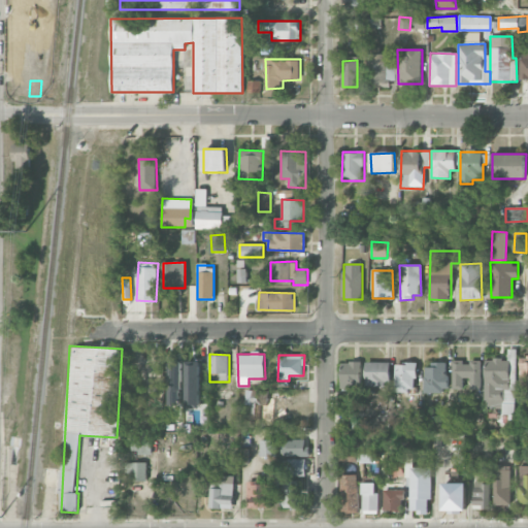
[(516,415),(516,374),(509,374),(509,359),(486,359),(486,408),(502,408),(502,415),(516,415)]
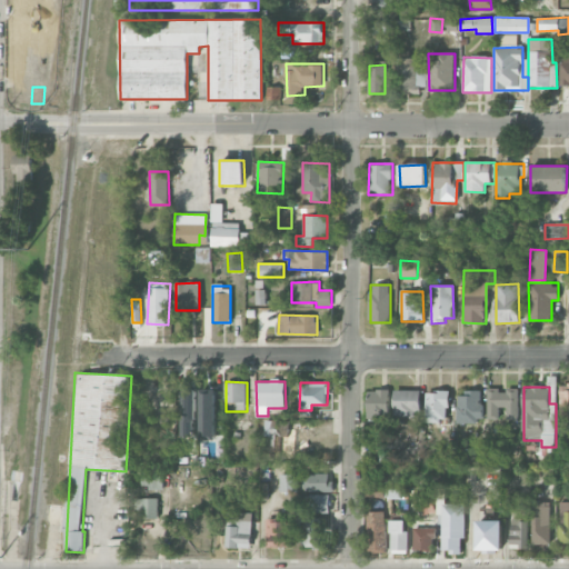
[(389,390),(368,390),(368,420),(389,421),(389,390)]
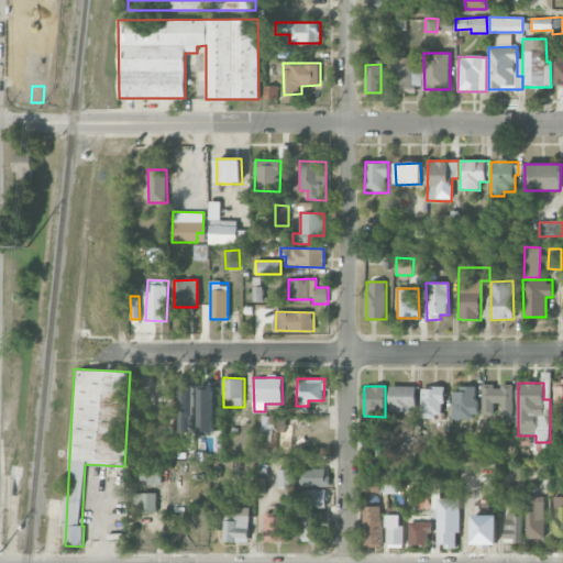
[(416,386),(390,386),(390,412),(417,412),(416,386)]
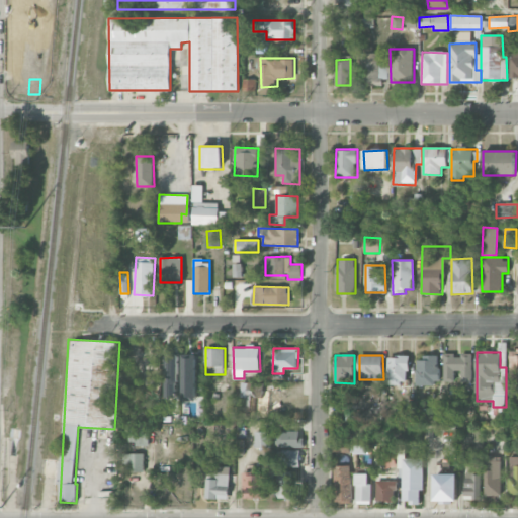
[(444,381),(471,381),(472,355),(444,355),(444,381)]
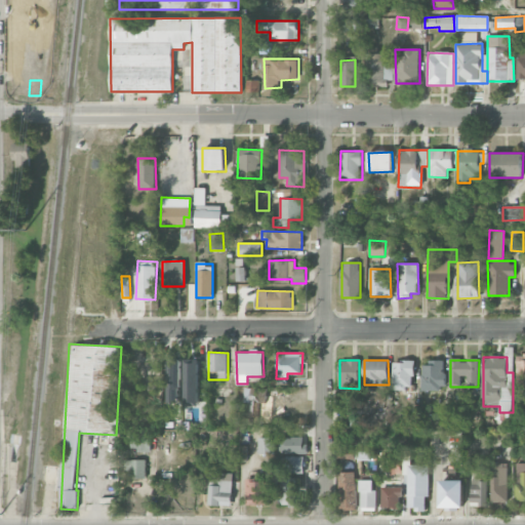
[(414,361),(394,361),(393,389),(413,390),(414,361)]
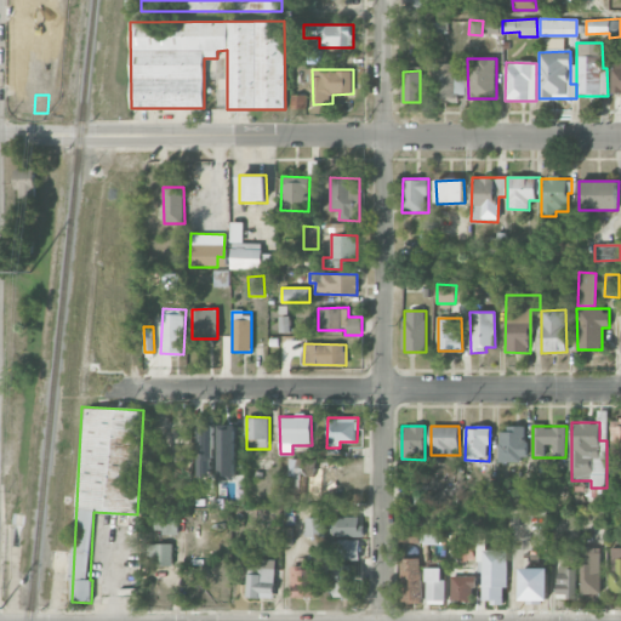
[(527,427),(500,427),(500,461),(527,461),(527,427)]
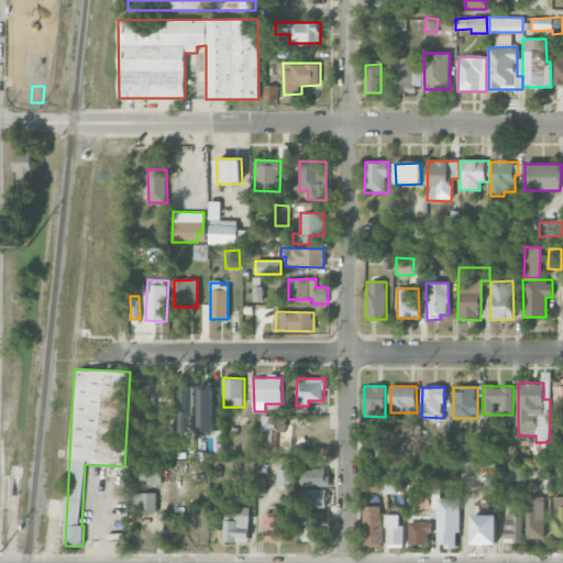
[(286,433),(286,416),(262,416),(261,431),(268,432),(267,453),(278,453),(279,433),(286,433)]
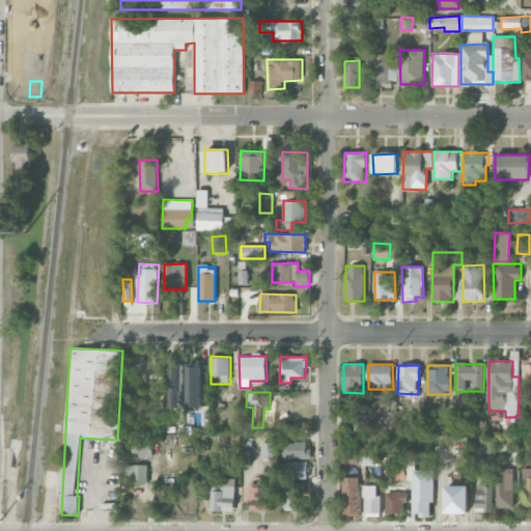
[(392,421),(393,409),(383,409),(382,420),(392,421)]
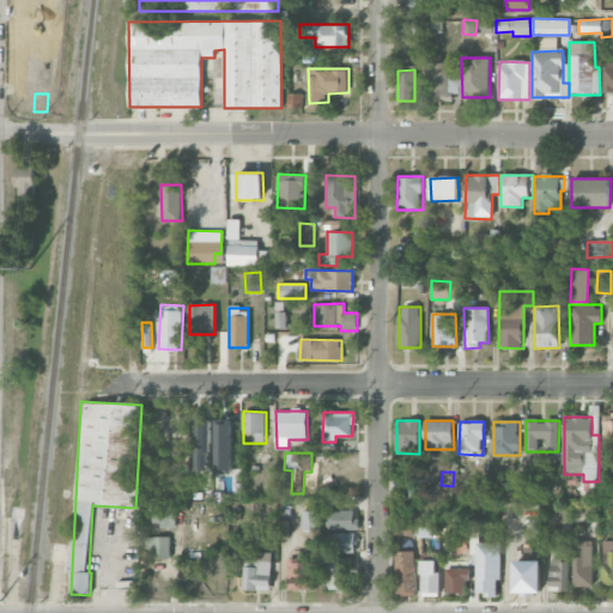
[(176,527),(176,507),(153,507),(153,527),(176,527)]
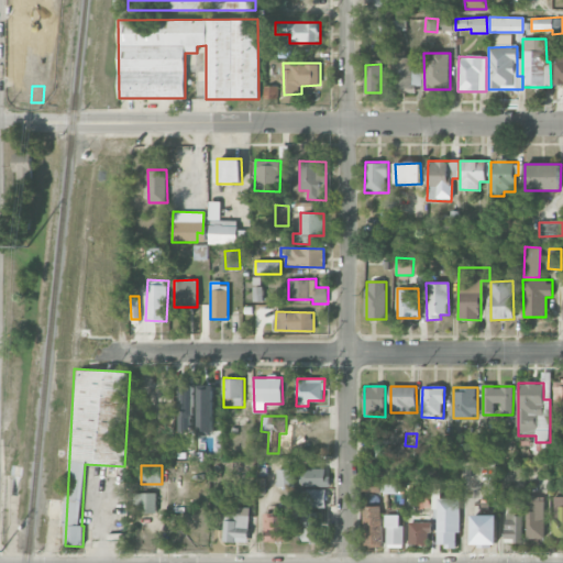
[(328,486),(328,468),(300,470),(300,486),(328,486)]
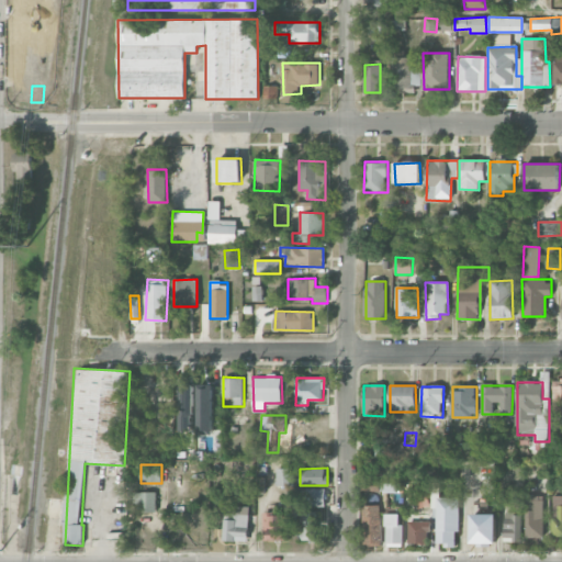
[(292,469),(277,469),(277,486),(292,486),(292,469)]
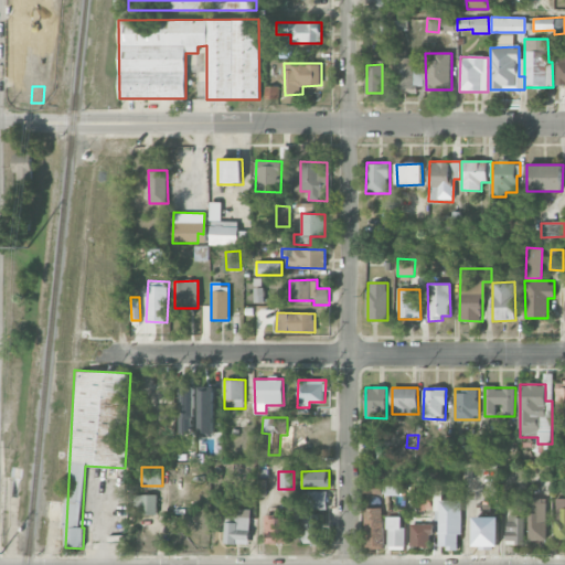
[(404,484),(383,486),(383,496),(404,494),(404,484)]
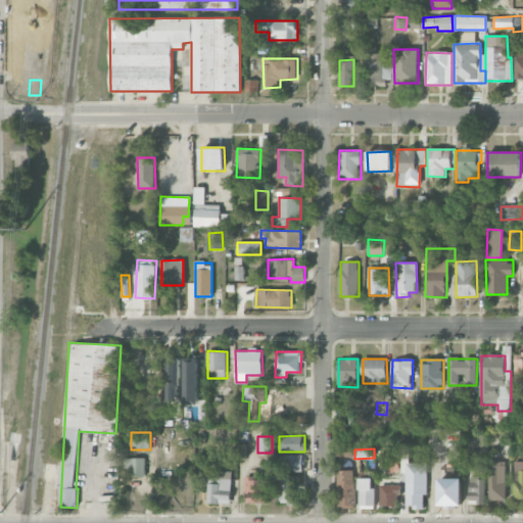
[(303,456),(281,455),(280,471),(302,471),(303,456)]
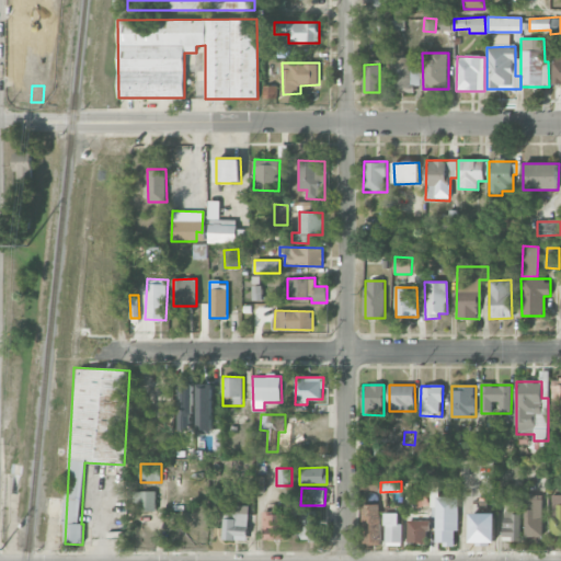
[(156,511),(156,491),(133,492),(133,502),(139,502),(139,512),(156,511)]
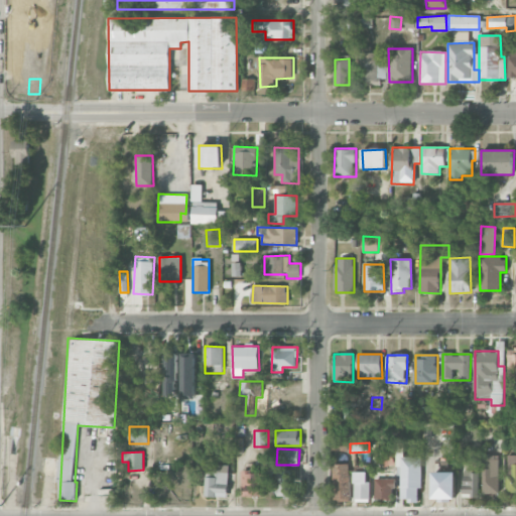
[(482,493),(499,494),(500,456),(484,455),(482,493)]
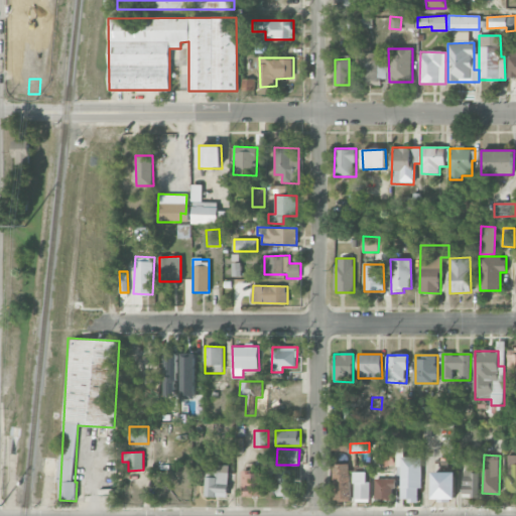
[(507,493),(515,493),(515,455),(506,456),(507,493)]
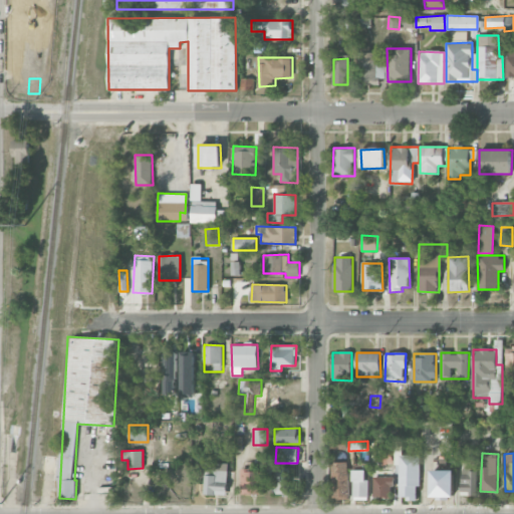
[(400,497),(419,497),(419,456),(401,456),(400,497)]
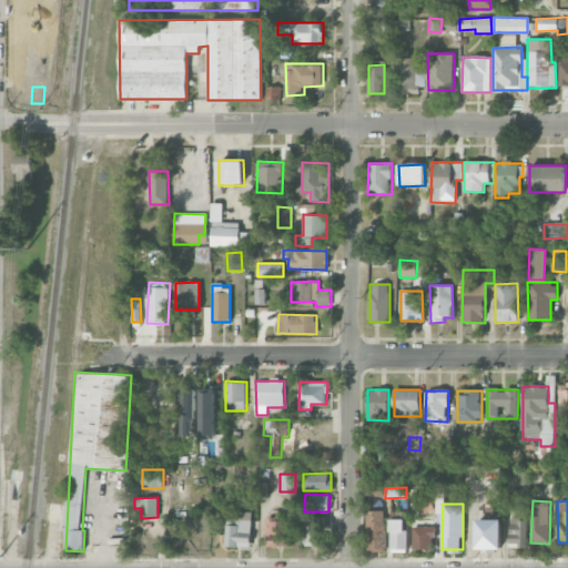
[(367,550),(386,549),(384,513),(366,513),(367,550)]
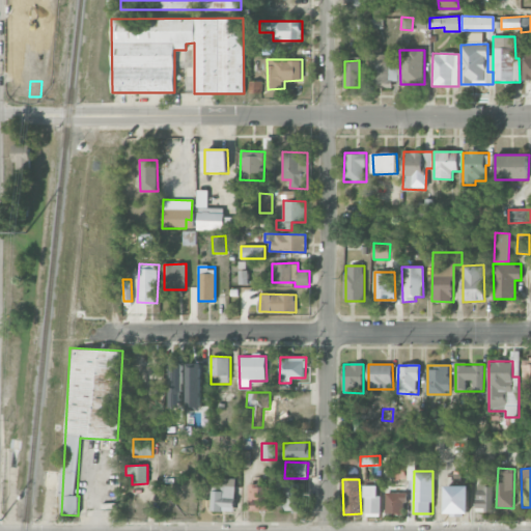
[(284,484),(284,510),(303,510),(303,483),(284,484)]
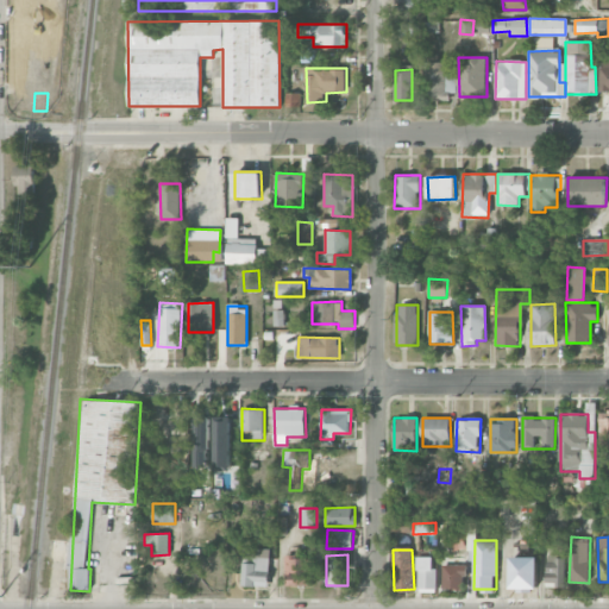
[(565,588),(566,557),(547,556),(546,586),(565,588)]
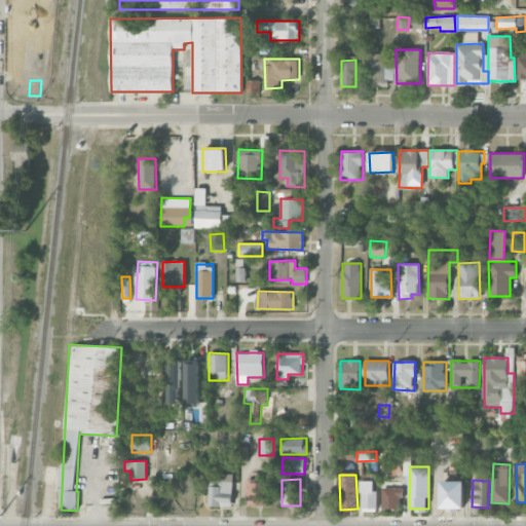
[(233,506),(234,481),(210,481),(209,505),(233,506)]
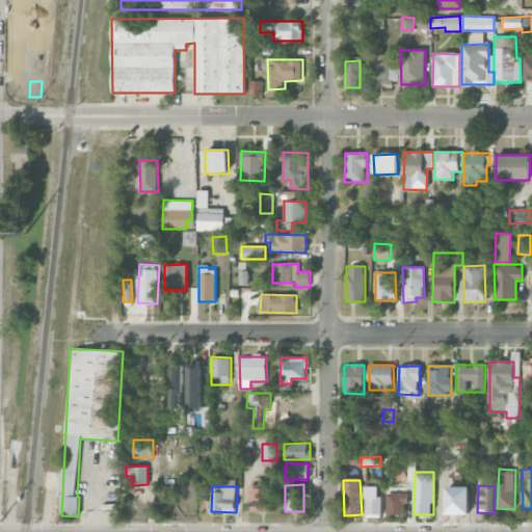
[(250,511),(274,511),(274,486),(250,487),(250,511)]
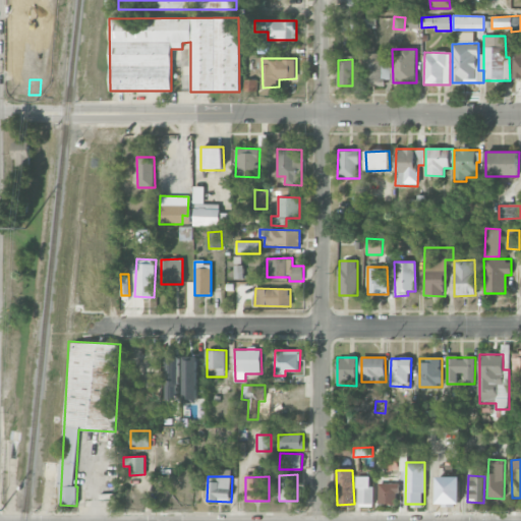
[(459,477),(439,476),(438,504),(459,504),(459,477)]
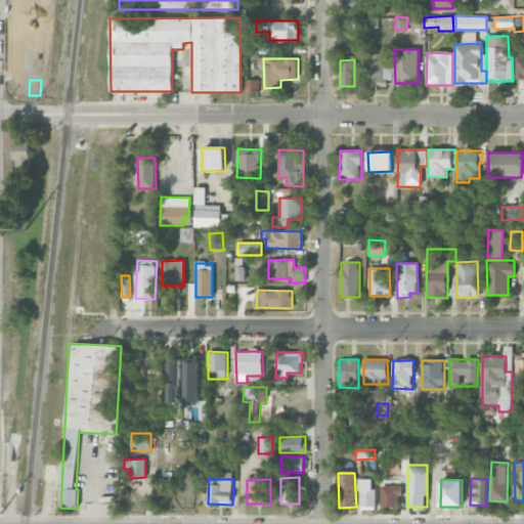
[(375,480),(360,480),(361,508),(376,507),(375,480)]
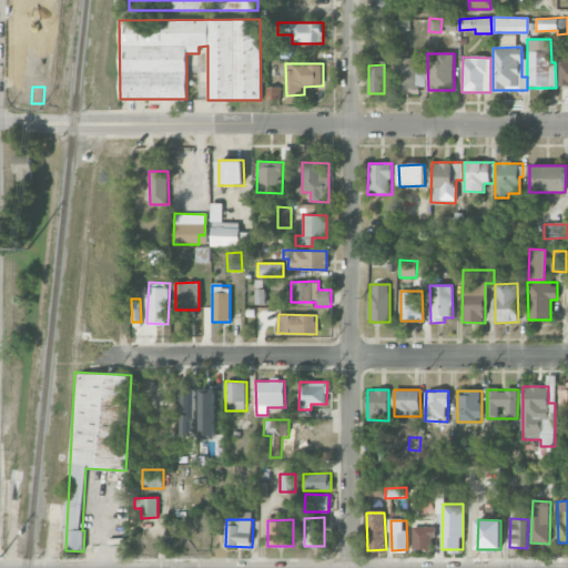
[(432,537),(436,538),(436,527),(414,527),(413,550),(432,550),(432,537)]
